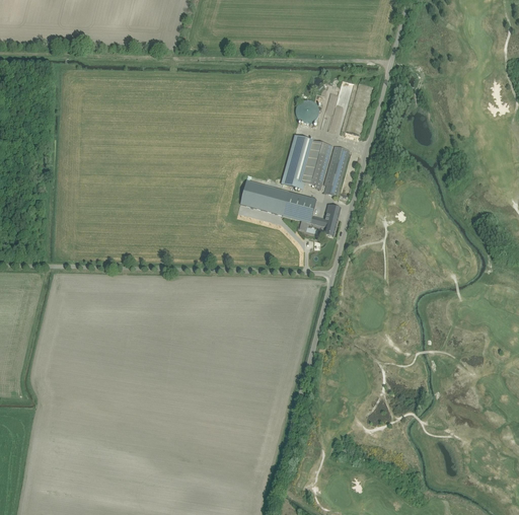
[(296,108),(296,109),(296,111),(296,112),(296,113),(296,114),(297,115),(297,116),(298,116),(299,117),(299,118),(300,119),(301,119),(302,120),(303,120),(304,121),(305,121),(306,121),(307,121),(308,121),(309,121),(310,121),(311,120),(312,120),(313,120),(314,119),(315,118),(316,118),(316,117),(317,116),(317,115),(318,114),(318,113),(319,113),(319,112),(319,111),(319,109),(319,107),(319,106),(319,105),(318,104),(318,103),(317,103),(317,102),(316,101),(315,100),(315,99),(314,99),(313,98),(312,98),(311,97),(310,97),(309,97),(308,97),(307,97),(306,97),(305,97),(304,97),(303,98),(302,98),(301,99),(300,99),(300,100),(299,100),(298,101),(298,102),(297,103),(297,104),(296,105),(296,106),(296,107),(296,108)]
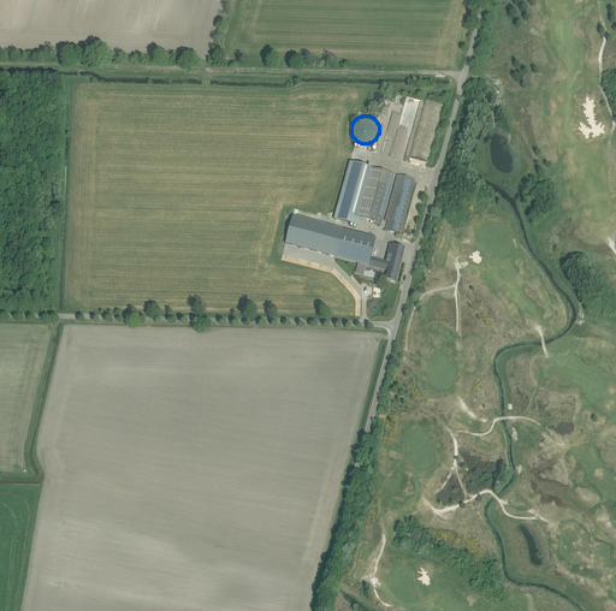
[(381,217),(391,183),(395,170),(371,164),(350,158),(335,215),(360,223),(361,214),(375,218),(375,220),(380,221),(381,217)]
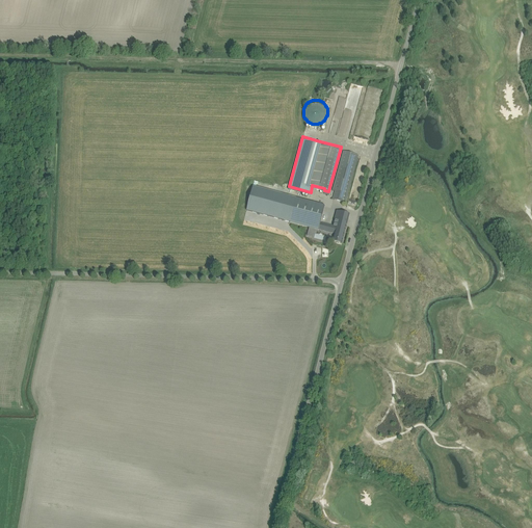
[(358,152),(343,148),(340,158),(333,187),(335,187),(333,195),(345,199),(355,162),(358,152)]
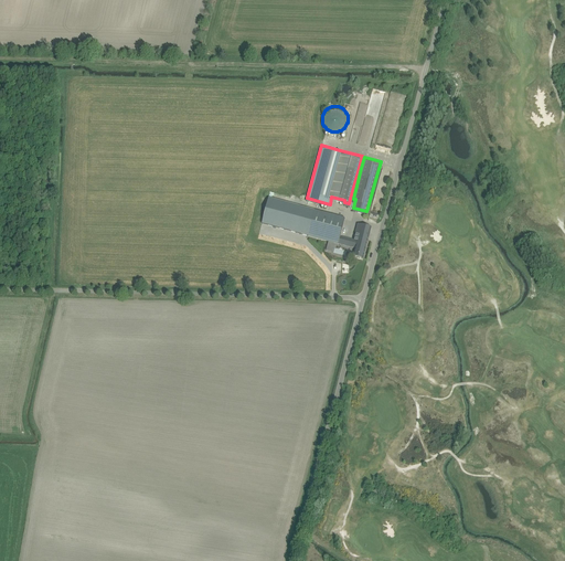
[(308,232),(315,208),(305,204),(268,196),(262,220),(301,230),(308,232)]
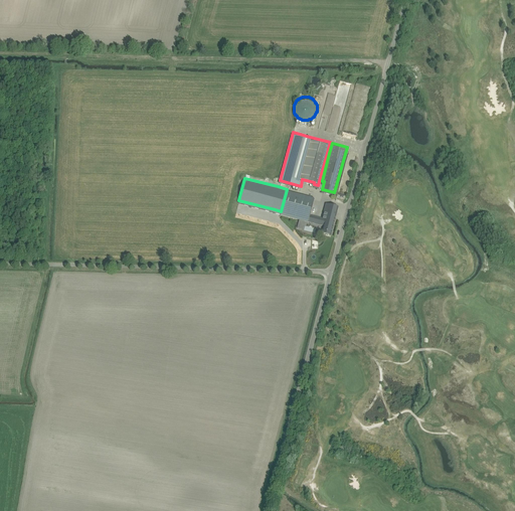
[(295,214),(300,192),(287,189),(281,211),(295,214)]
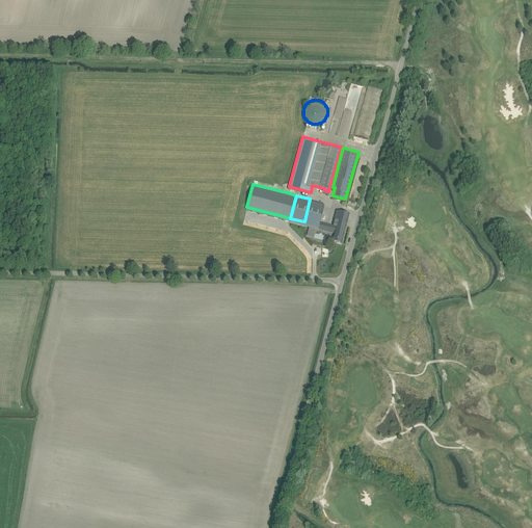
[(324,203),(310,199),(304,221),(310,223),(315,225),(319,226),(320,218),(324,203)]
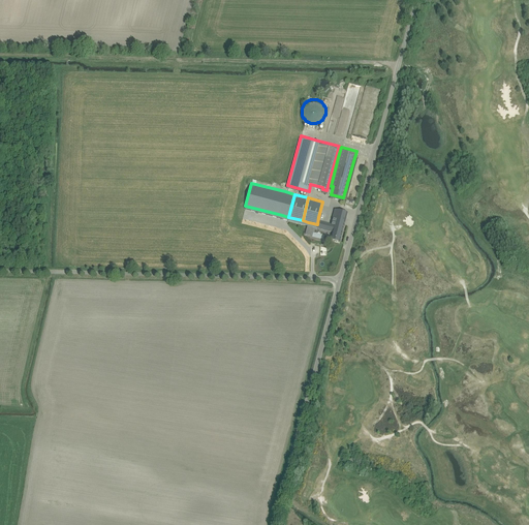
[(332,220),(318,217),(317,224),(333,228),(332,232),(331,236),(340,239),(342,228),(344,222),(347,209),(342,208),(335,206),(332,220)]
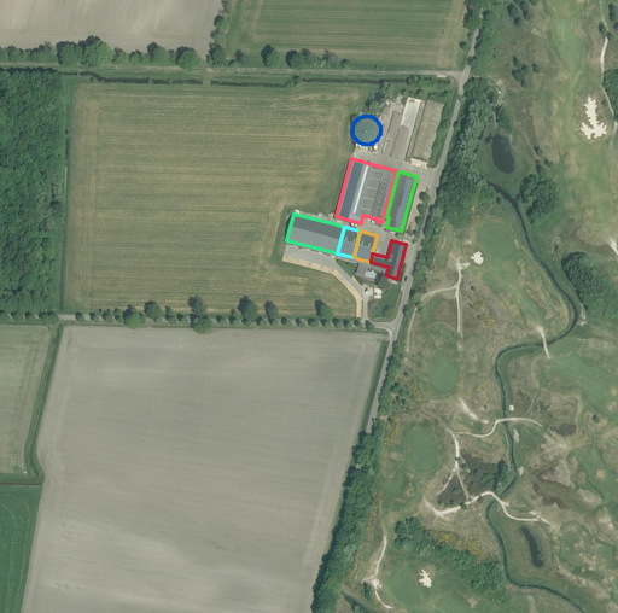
All buildings are outlined.
